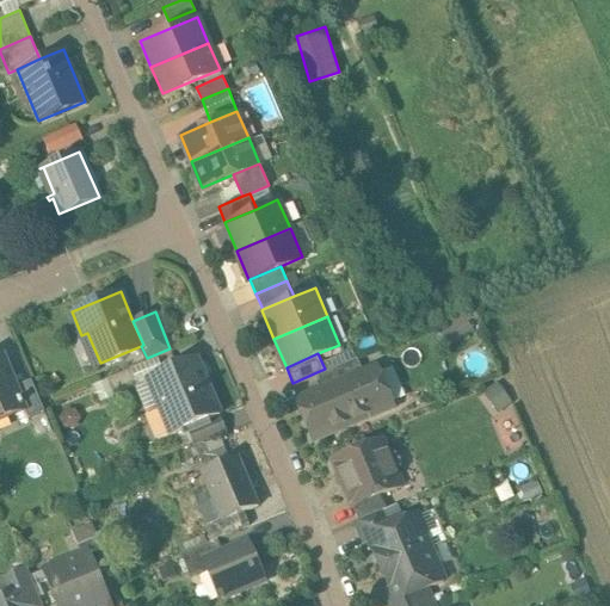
[(2,354),(0,354),(0,414),(23,404),(24,404),(16,384),(2,354)]
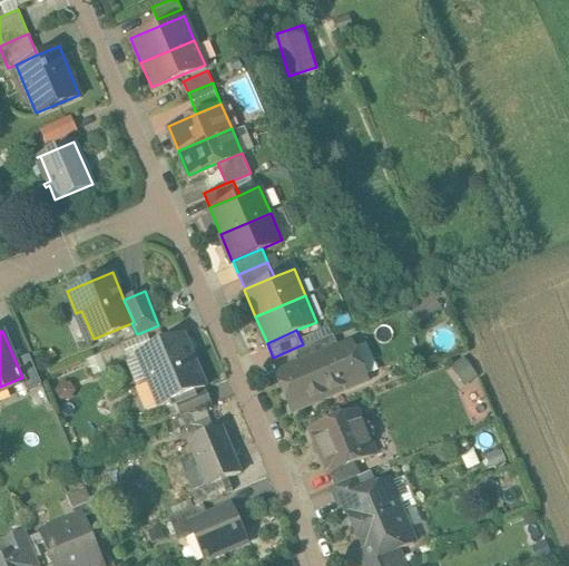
[(303,344),(295,348),(301,362),(339,347),(332,332),(303,344)]
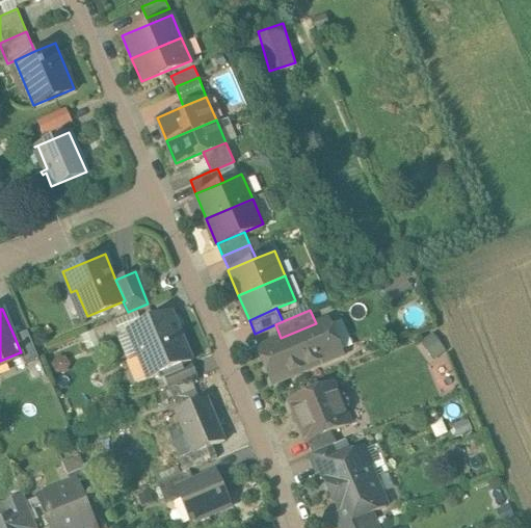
[(190,359),(170,311),(128,328),(148,376),(163,370),(190,359)]
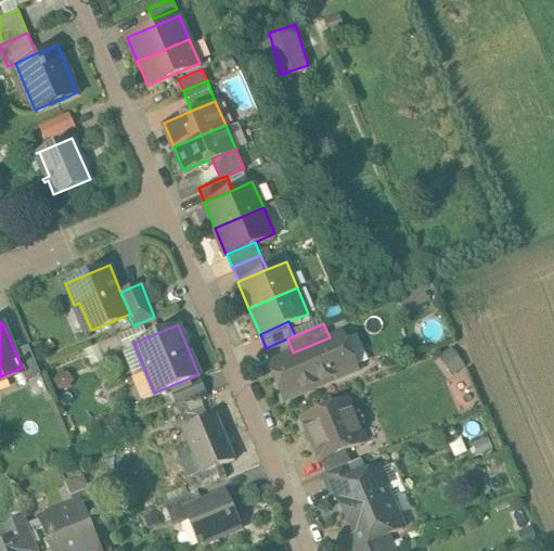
[(293,353),(269,362),(284,397),(356,366),(342,332),(330,337),(293,353)]
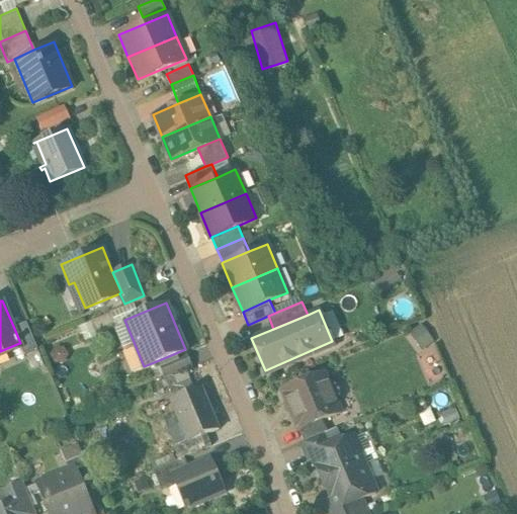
[(110,311),(90,319),(95,329),(114,321),(110,311)]
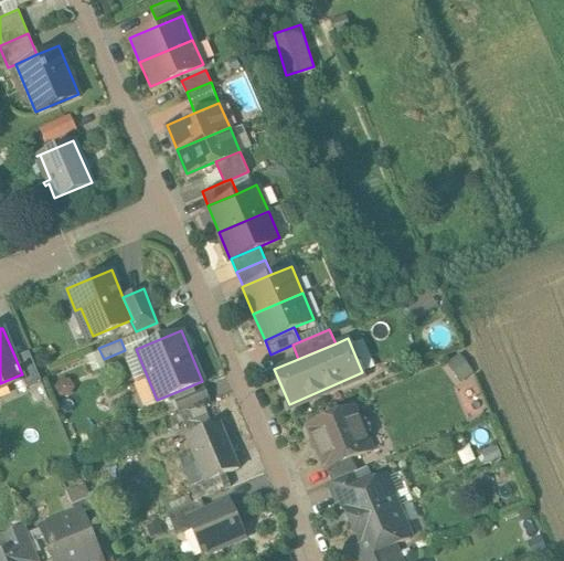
[(461,377),(475,367),(460,348),(447,358),(461,377)]
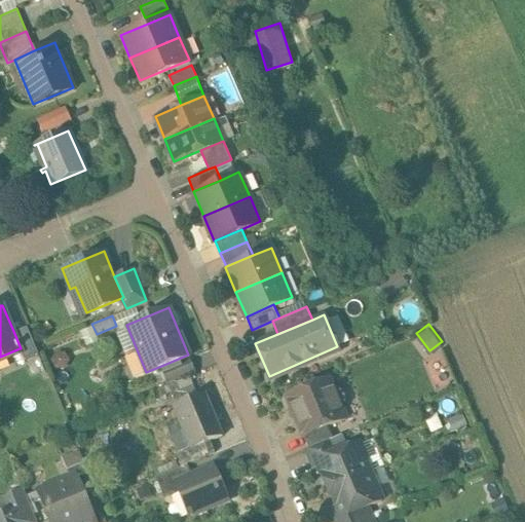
[(37,352),(26,325),(13,331),(21,348),(20,348),(24,359),(37,352)]
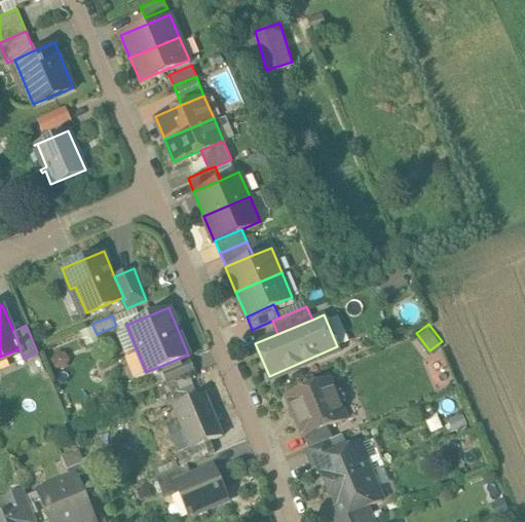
[(91,325),(80,329),(85,343),(97,338),(91,325)]
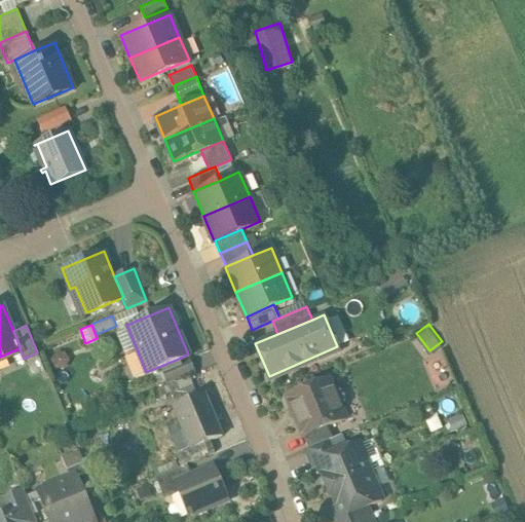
[(188,355),(161,366),(167,381),(194,370),(188,355)]
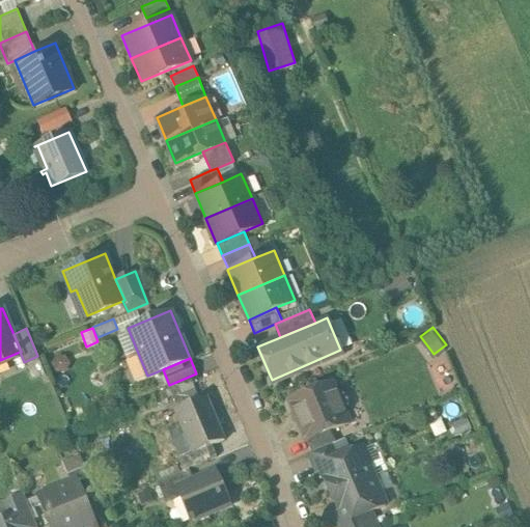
[(332,381),(288,399),(302,430),(325,419),(328,428),(329,428),(349,420),(344,410),(347,403),(344,394),(336,391),(332,381)]
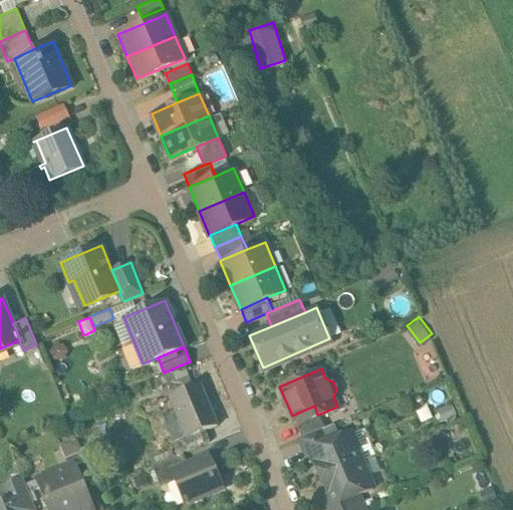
[(200,384),(169,397),(186,436),(186,437),(204,429),(216,424),(200,384)]
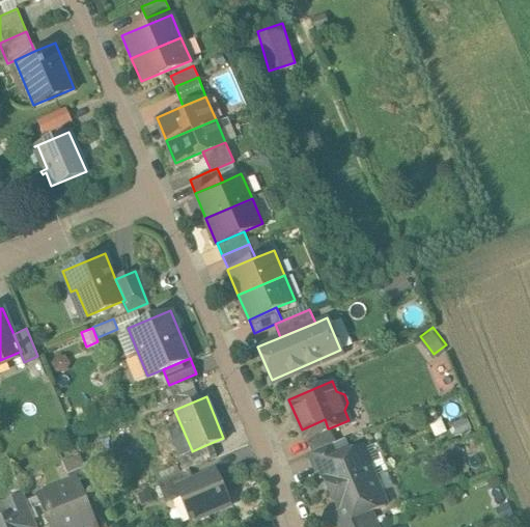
[(325,419),(302,430),(310,450),(334,441),(329,428),(328,428),(325,419)]
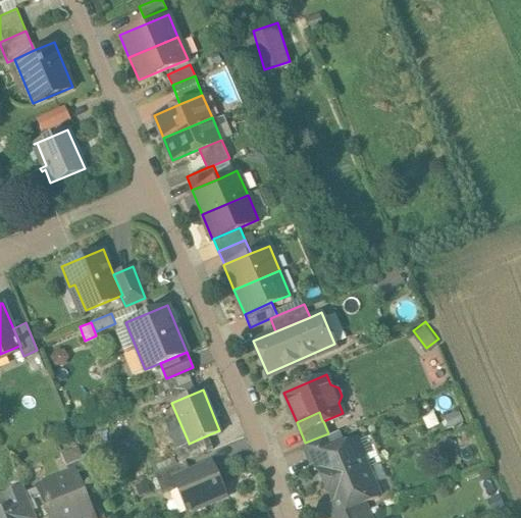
[(305,443),(302,445),(309,461),(314,459),(313,456),(342,443),(336,430),(328,433),(305,443)]
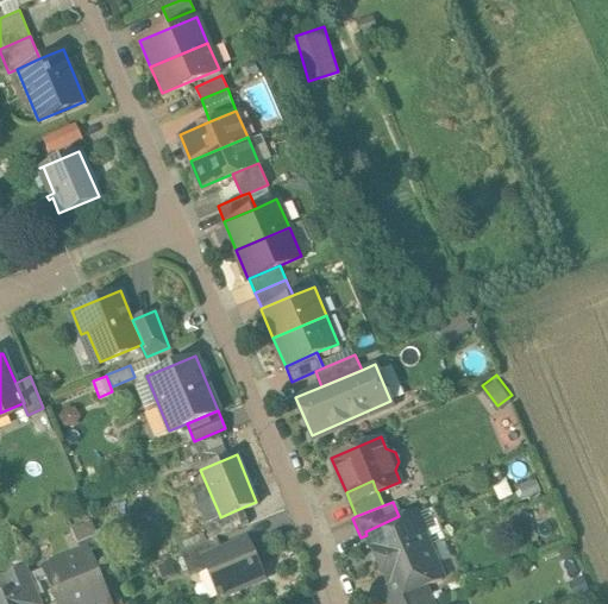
[(242,508),(220,517),(220,516),(215,518),(221,533),(248,521),(242,508)]
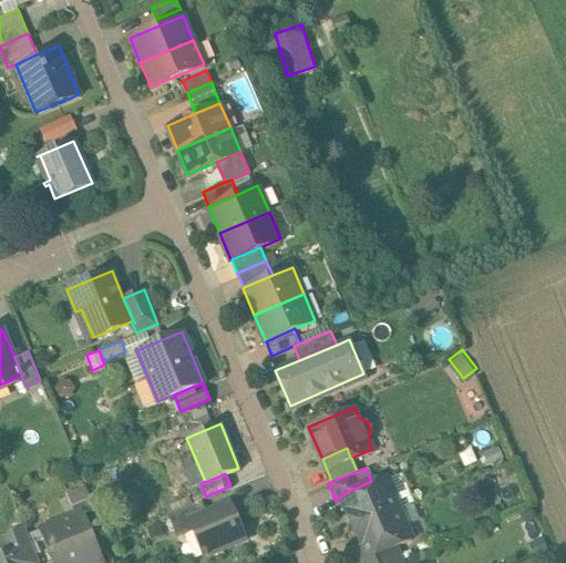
[(371,481),(340,495),(341,499),(352,525),(398,507),(384,476),(371,481)]
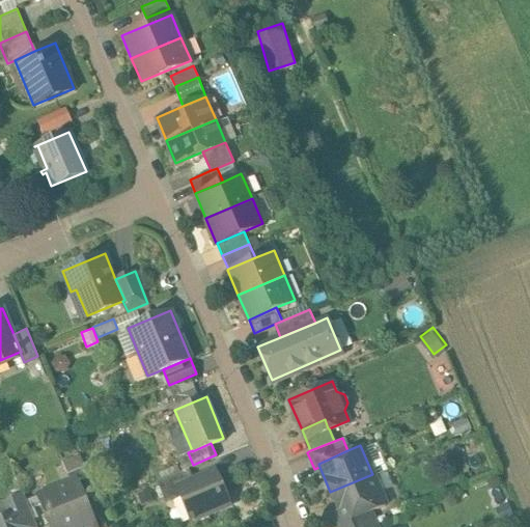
[(84,465),(66,472),(70,479),(76,477),(83,495),(95,491),(84,465)]
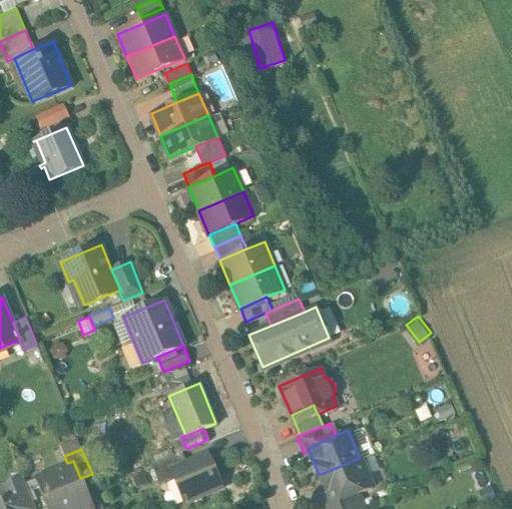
[(181,450),(150,463),(158,482),(173,476),(170,468),(186,461),(181,450)]
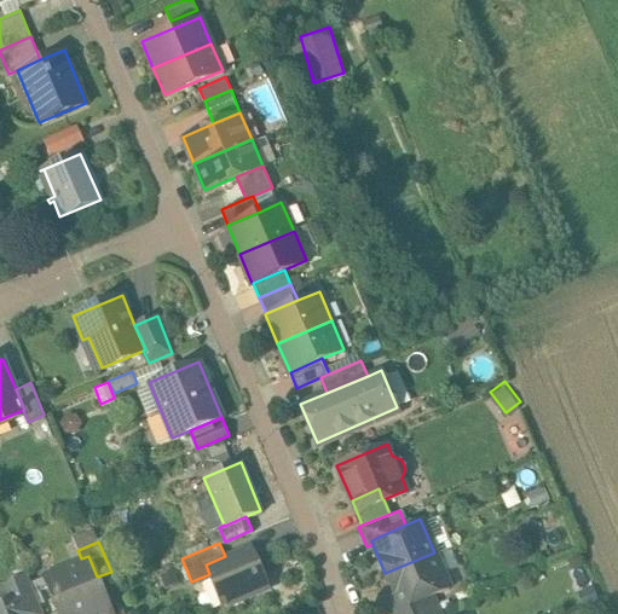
[(225,556),(206,565),(209,574),(223,604),(267,586),(250,546),(225,556)]
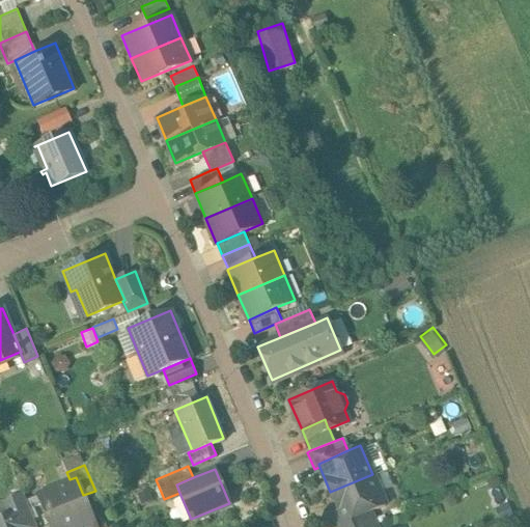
[(372,474),(330,492),(340,517),(342,521),(371,508),(385,503),(372,474)]
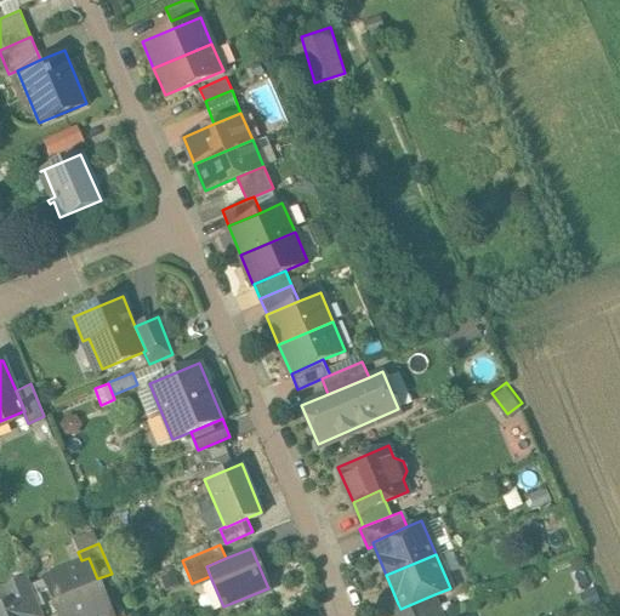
[(81,560),(43,576),(58,615),(112,615),(113,615),(97,579),(89,558),(81,560)]
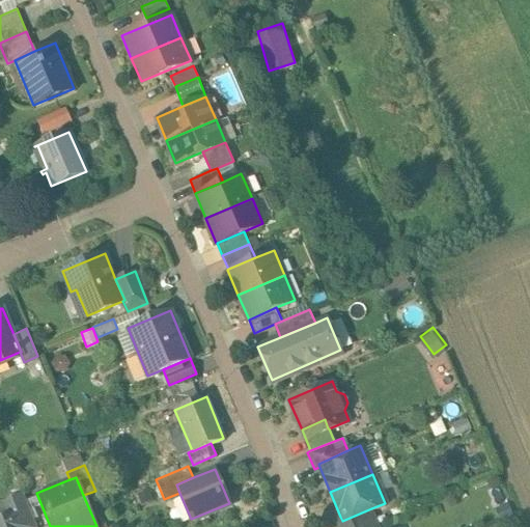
[(34,526),(37,526),(23,492),(3,500),(10,512),(19,509),(25,526),(34,526)]
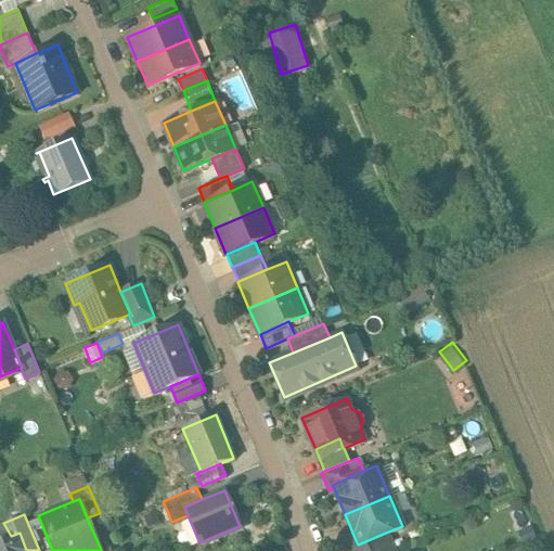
[(388,532),(358,545),(356,540),(350,542),(353,550),(381,550),(394,546),(388,532)]
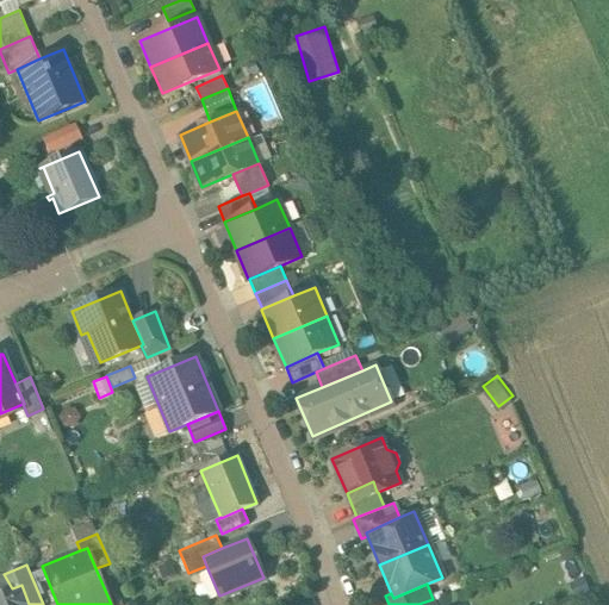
[(29,604),(22,585),(12,588),(0,593),(0,604),(29,604)]
